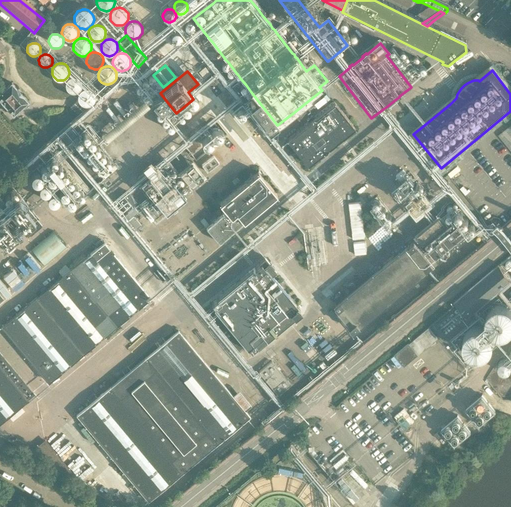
[(82,86),(82,84),(82,82),(81,79),(79,78),(77,76),(75,76),(72,76),(70,77),(68,78),(66,80),(65,82),(65,84),(65,87),(66,89),(68,91),(70,92),(72,93),(75,93),(77,92),(79,91),(81,89),(82,86)]
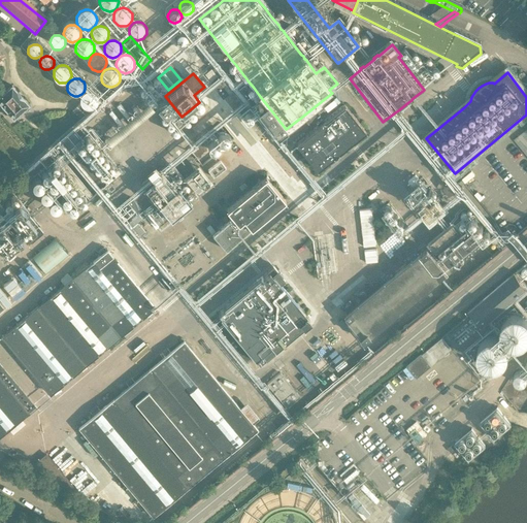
[(225,83),(220,87),(213,91),(223,102),(234,94),(225,83)]
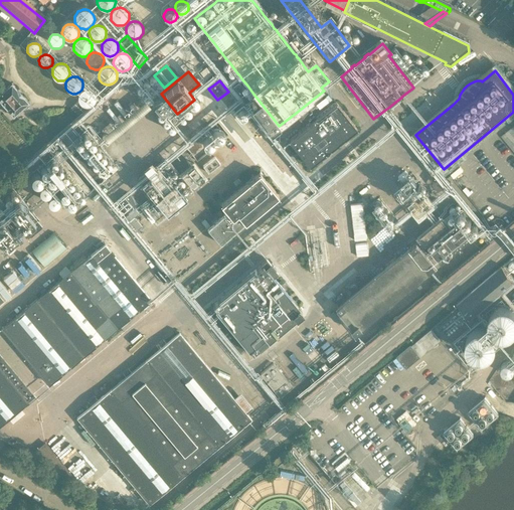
[(0,98),(0,104),(14,121),(29,106),(24,101),(26,100),(18,93),(17,93),(12,88),(0,98)]
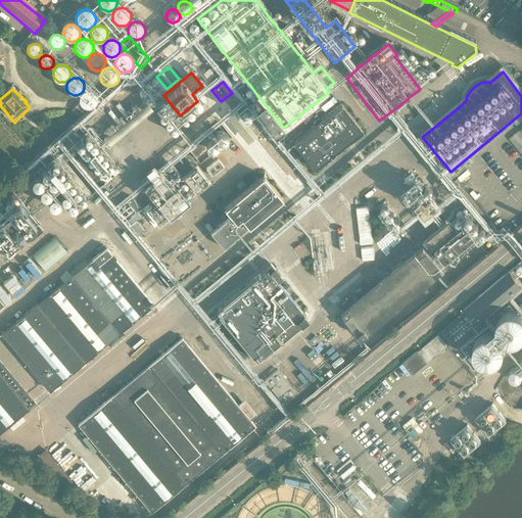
[(98,98),(98,96),(96,93),(94,91),(92,90),(89,89),(86,90),(83,91),(81,93),(80,96),(80,99),(80,102),(82,104),(84,106),(86,107),(89,108),(92,107),(94,106),(96,104),(98,101),(98,98)]
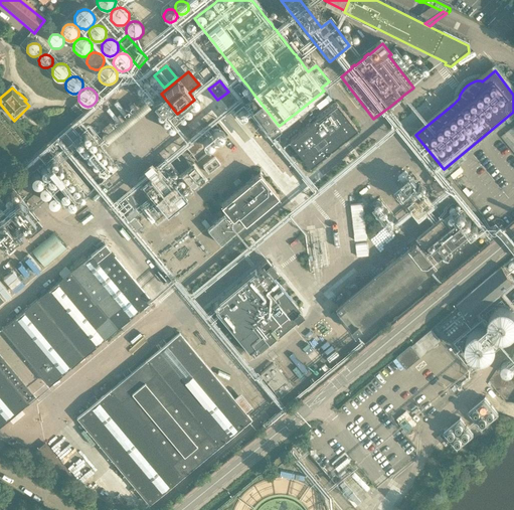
[(310,128),(289,144),(309,169),(356,132),(336,107),(316,123),(314,122),(308,126),(310,128)]
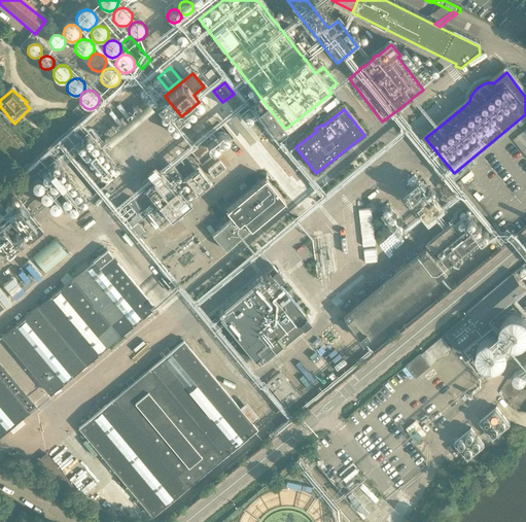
[(198,172),(186,182),(198,197),(210,186),(198,172)]
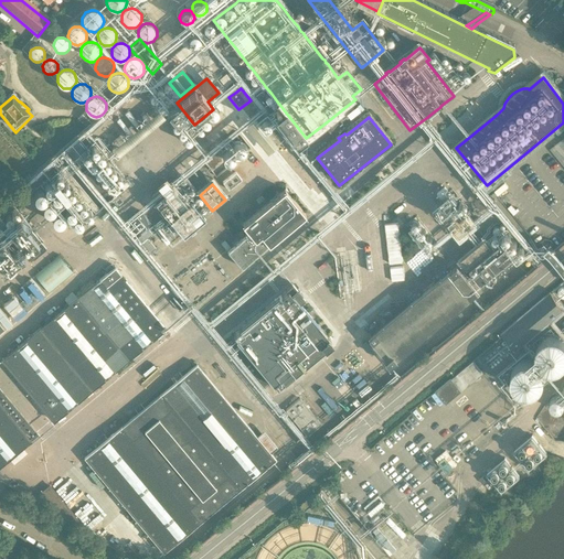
[(182,237),(184,239),(205,222),(192,204),(188,208),(173,190),(163,197),(155,205),(169,222),(157,230),(171,247),(182,237)]
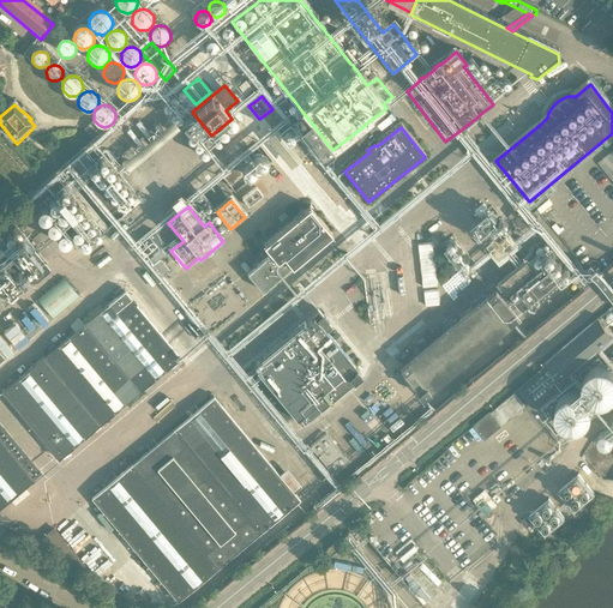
[(332,239),(311,212),(265,250),(270,256),(268,258),(269,260),(250,278),(264,296),(332,239)]
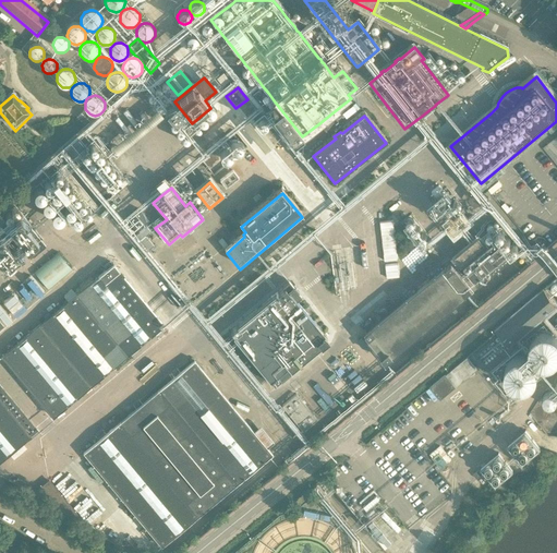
[(447,193),(430,207),(453,238),(460,232),(461,231),(472,223),(470,220),(467,217),(447,193)]
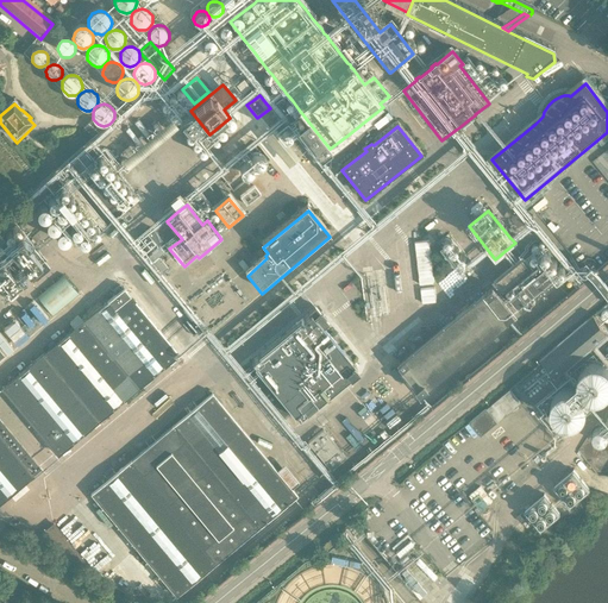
[(149,238),(140,245),(152,258),(160,251),(158,250),(164,245),(154,233),(149,238)]
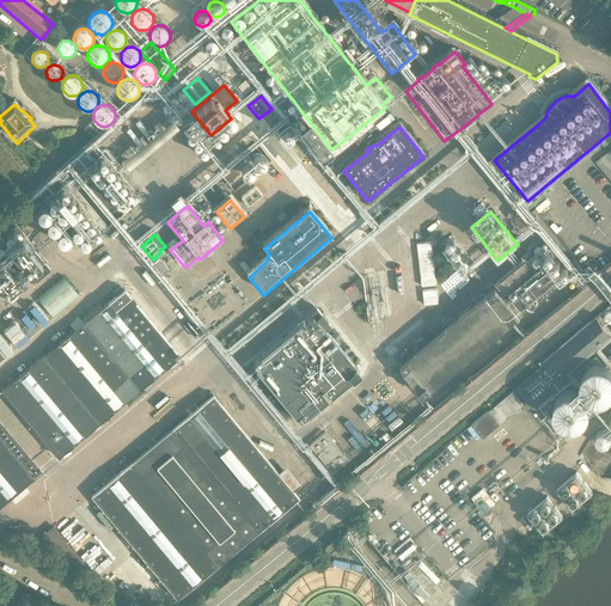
[(0,256),(0,286),(6,294),(30,274),(32,277),(46,267),(22,239),(0,256)]
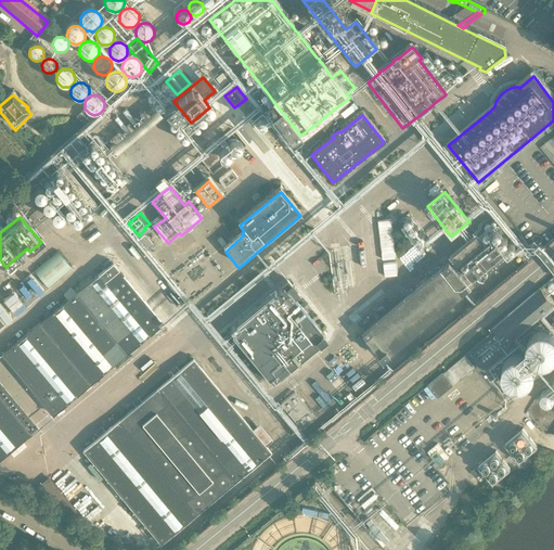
[(146,230),(137,238),(149,253),(154,248),(145,239),(151,234),(146,230)]
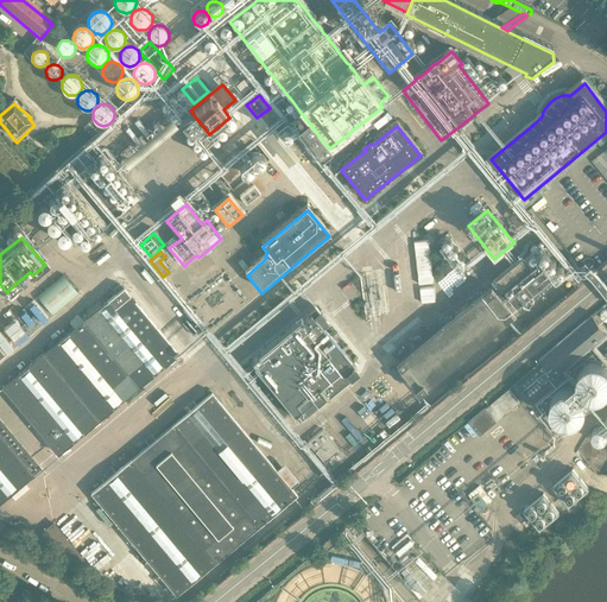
[(493,283),(503,293),(531,270),(522,259),(514,265),(512,267),(493,283)]
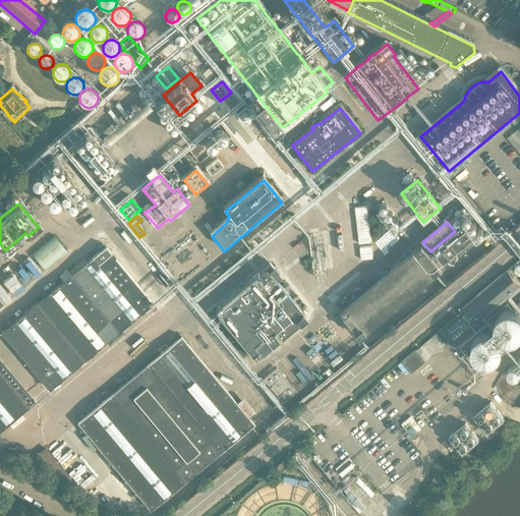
[(434,251),(448,268),(476,244),(462,227),(434,251)]
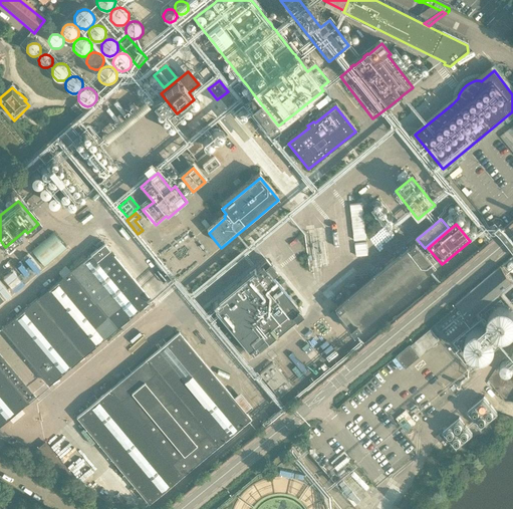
[(507,236),(500,227),(496,231),(503,240),(507,246),(512,252),(512,242),(507,236)]
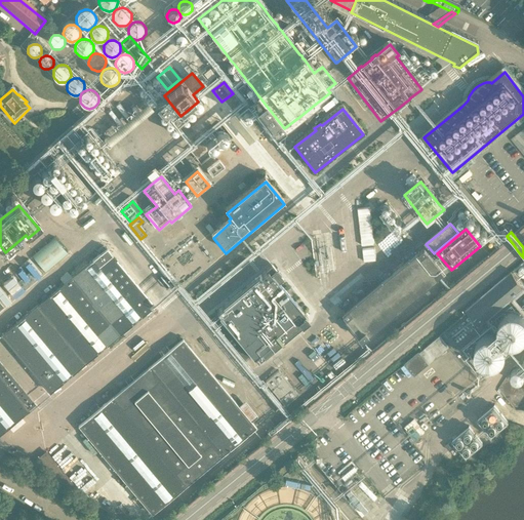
[(346,319),(365,344),(445,276),(426,252),(346,319)]
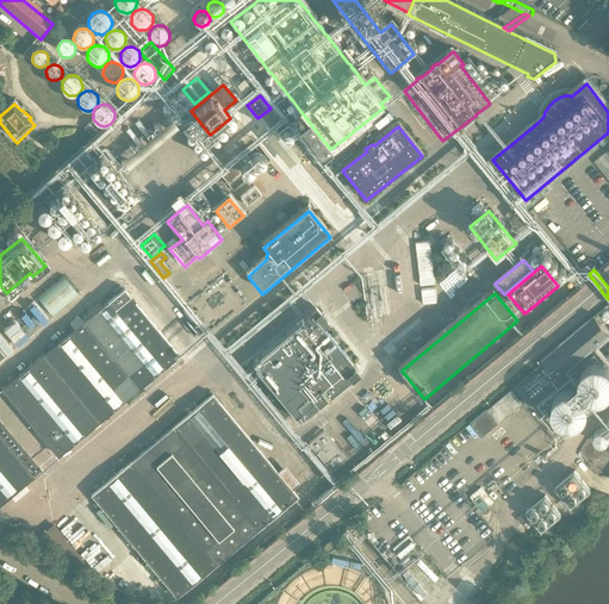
[(125,294),(4,394),(58,460),(179,360),(125,294)]
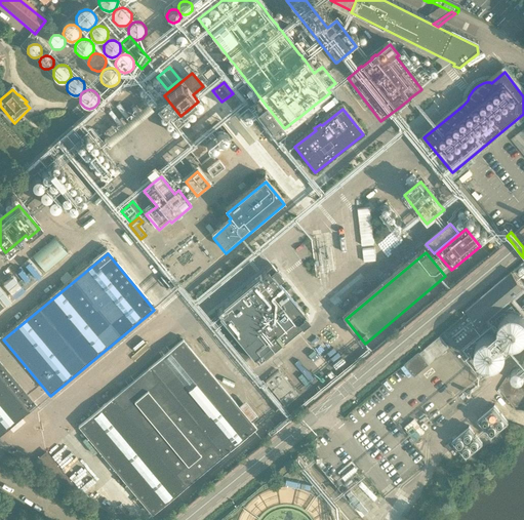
[(267,274),(217,316),(257,364),(308,323),(277,286),(282,282),(271,269),(266,273),(267,274)]
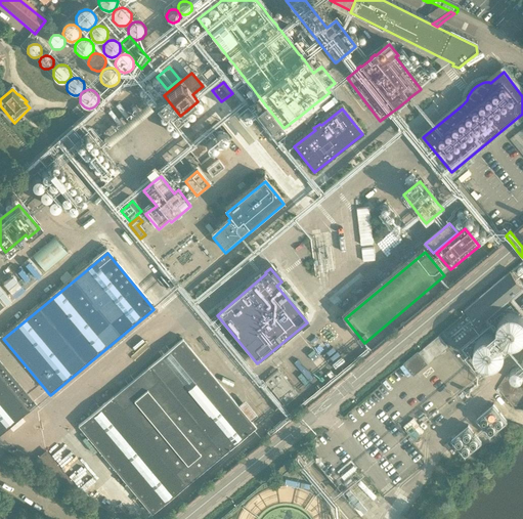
[(466,313),(479,329),(522,291),(522,289),(511,274),(466,313)]
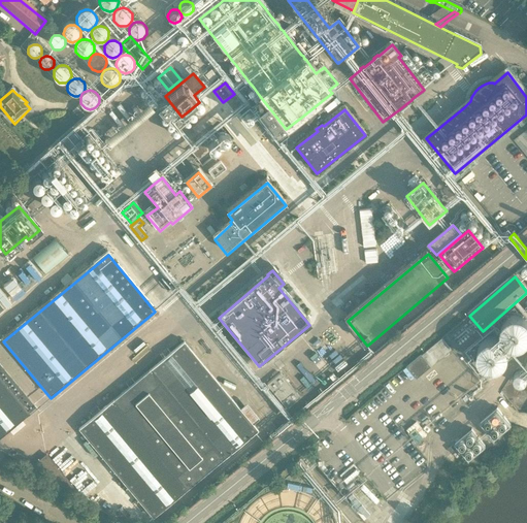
[(526,321),(525,320),(522,319),(520,318),(517,319),(514,319),(512,321),(509,322),(507,324),(506,327),(505,329),(505,332),(505,335),(506,337),(507,339),(508,341),(511,344),(514,346),(516,346),(519,347),(522,347),(524,346),(526,345),(526,321)]
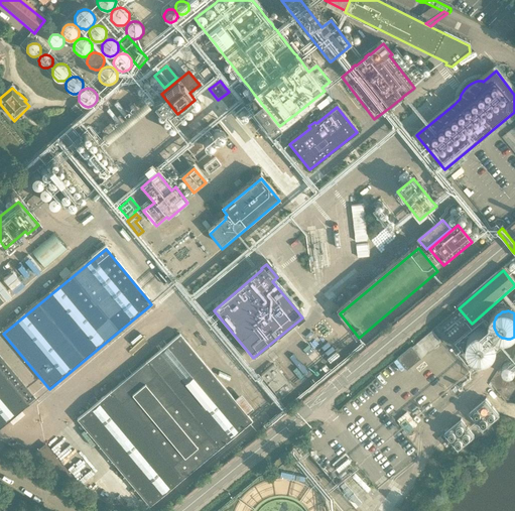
[(498,350),(498,348),(498,345),(497,342),(496,340),(494,338),(492,337),(490,335),(487,334),(485,334),(482,334),(479,335),(476,336),(475,338),(473,340),(472,342),(471,345),(470,347),(471,350),(471,352),(472,355),(474,357),(476,358),(478,360),(481,361),(483,361),(487,361),(489,360),(492,359),(494,358),(495,356),(497,353),(498,350)]
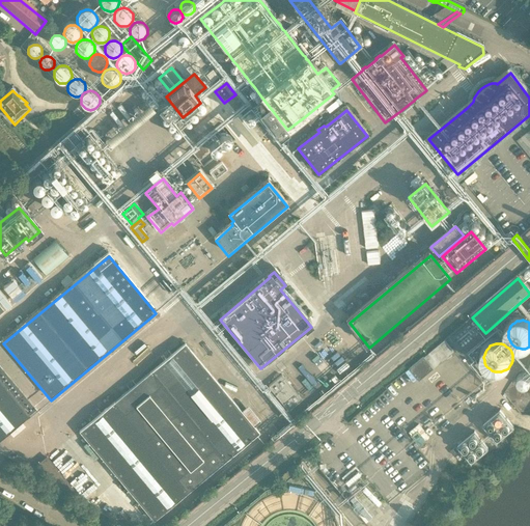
[(424,362),(411,374),(420,385),(434,374),(454,356),(445,344),(424,362)]
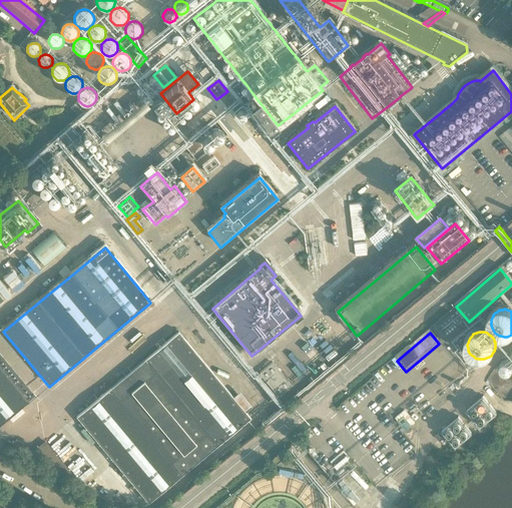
[(179,336),(77,421),(149,506),(250,422),(179,336)]
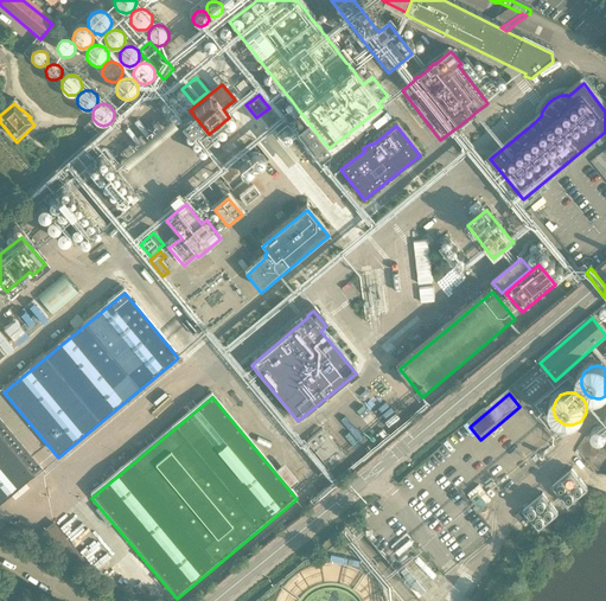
[(0,505),(31,480),(42,472),(0,422),(0,505)]
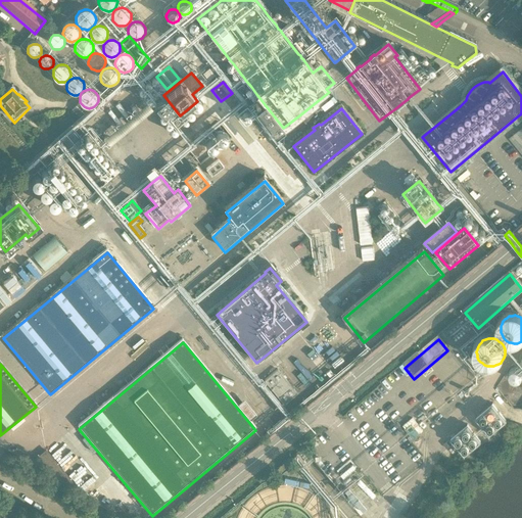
[(518,371),(516,371),(514,372),(512,374),(511,376),(511,378),(511,380),(512,382),(514,384),(516,384),(518,385),(521,384),(521,372),(520,371),(518,371)]
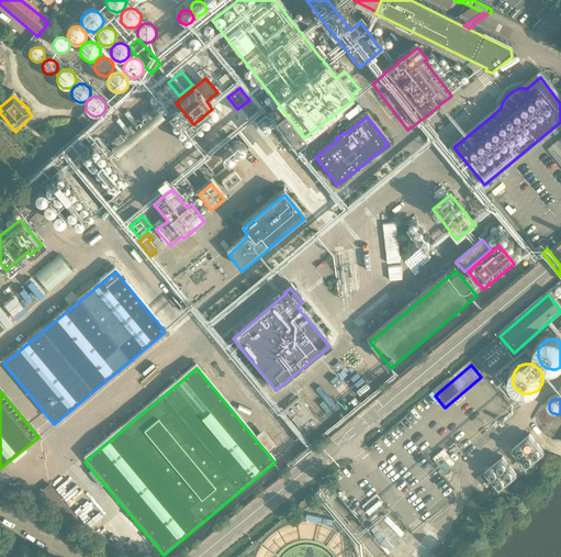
[(321,426),(299,402),(285,413),(306,439),(321,426)]
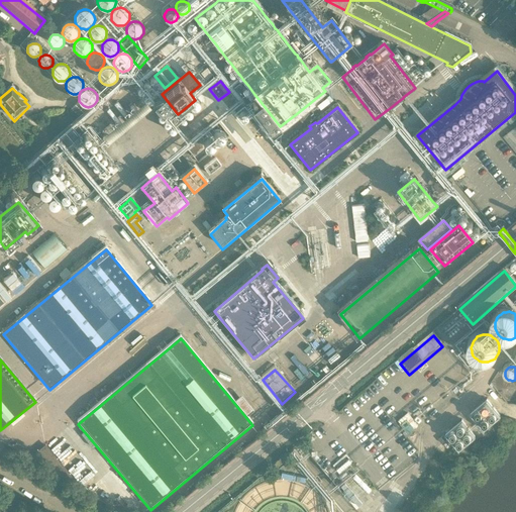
[(504,381),(501,381),(499,382),(498,383),(497,385),(496,388),(497,390),(498,392),(500,393),(502,394),(504,394),(506,394),(508,392),(509,390),(510,388),(510,386),(509,384),(508,382),(506,381),(504,381)]
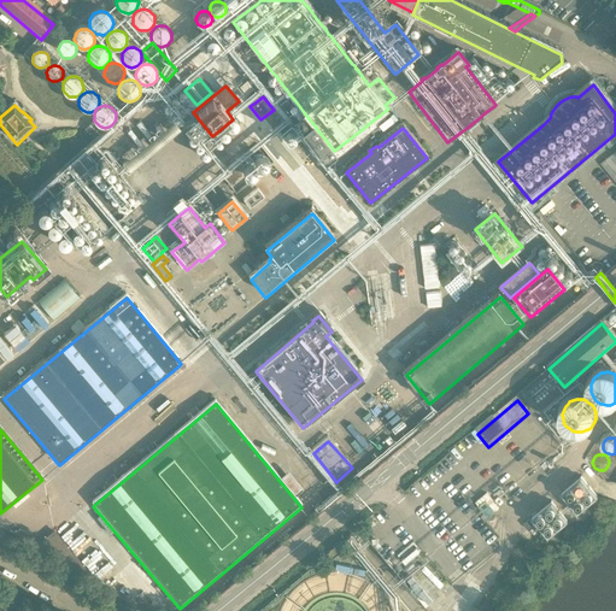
[(612,468),(610,468),(608,469),(606,471),(605,474),(604,476),(605,479),(606,481),(609,482),(611,483),(614,483),(615,483),(615,468),(612,468)]
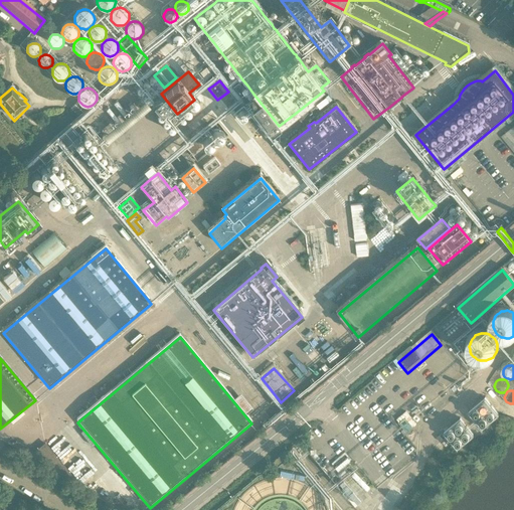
[(486,402),(470,415),(483,432),(499,418),(486,402)]
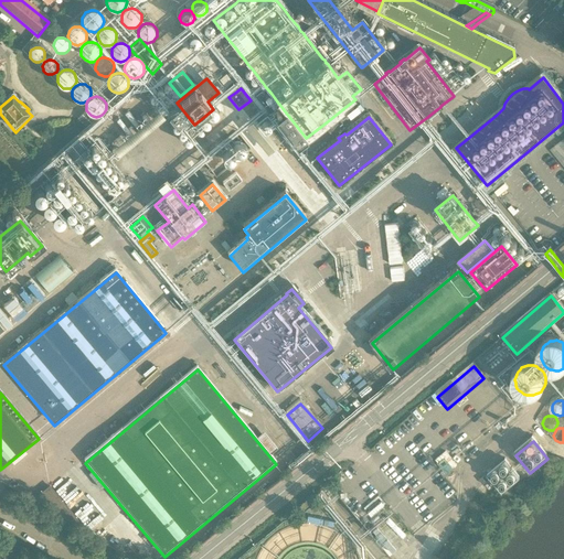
[(446,457),(436,464),(439,468),(437,469),(446,479),(458,470),(446,457)]
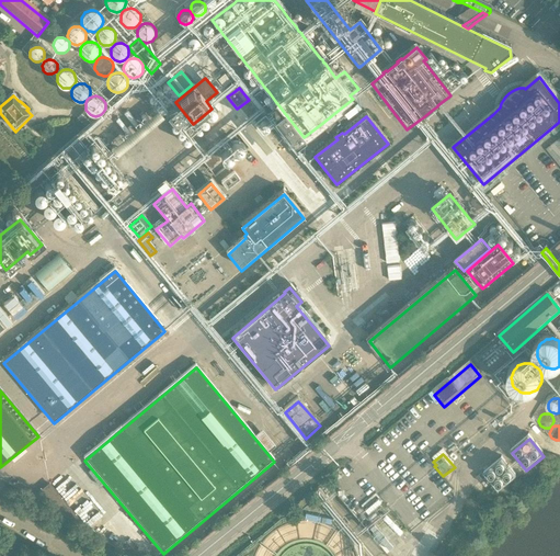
[(502,461),(484,475),(500,494),(517,478),(502,461)]
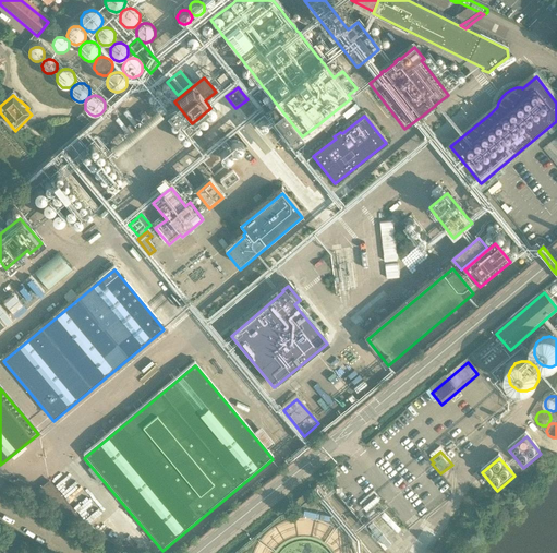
[(475,479),(480,484),(485,479),(482,475),(475,479)]
